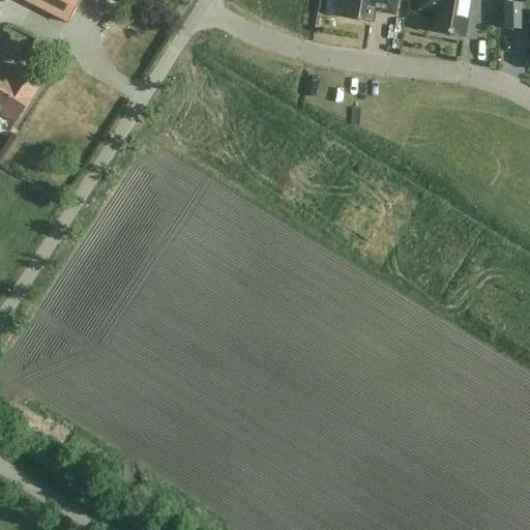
[(79,0),(15,0),(66,26),(79,0)]
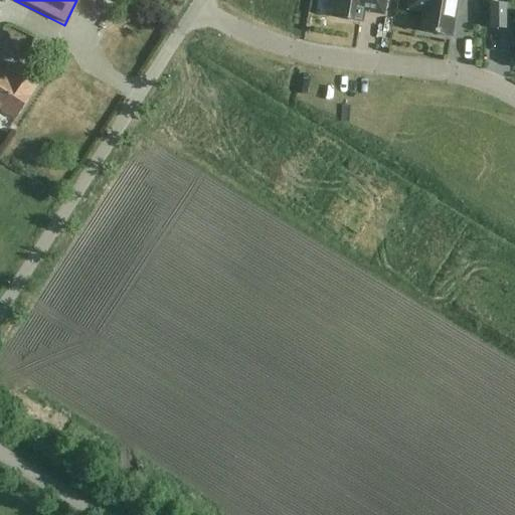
[(371,12),(384,14),(386,0),(338,0),(336,17),(362,21),(364,8),(372,9),(371,12)]
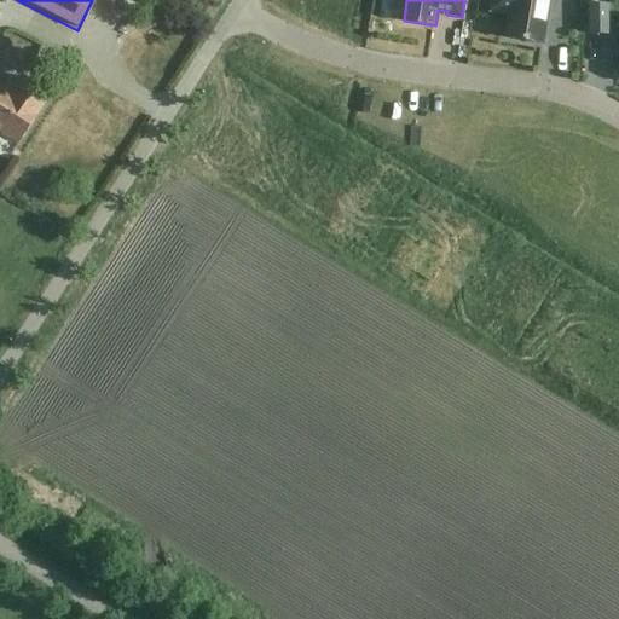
[(504,38),(542,44),(548,0),(491,0),(490,12),(508,15),(504,38)]
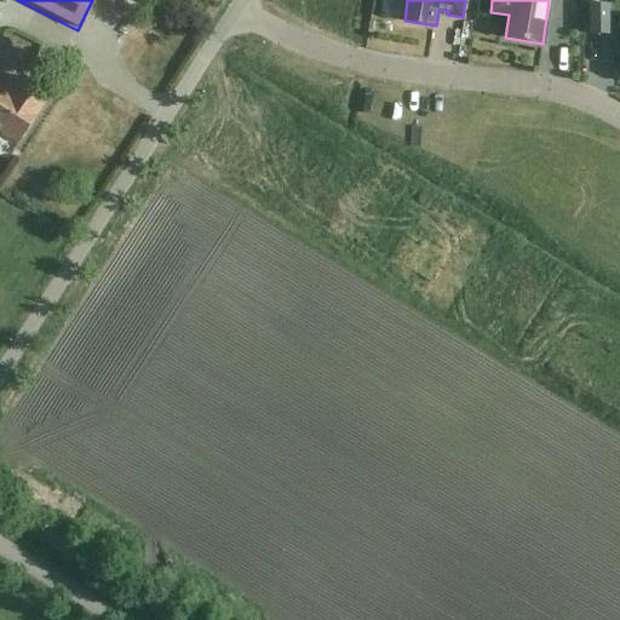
[(590,6),(590,35),(609,35),(609,6),(590,6)]
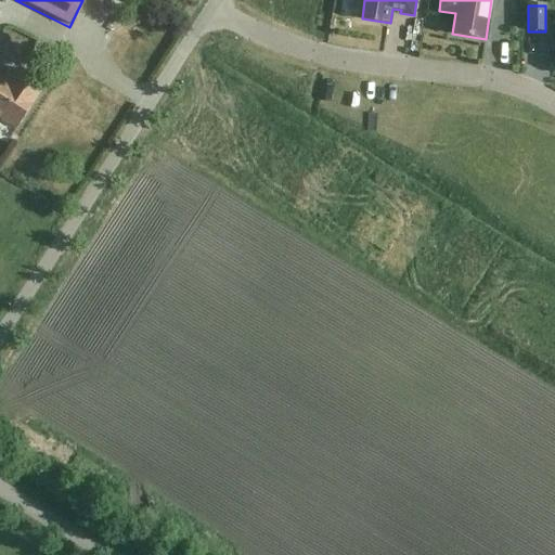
[(516,25),(513,49),(525,50),(527,26),(516,25)]
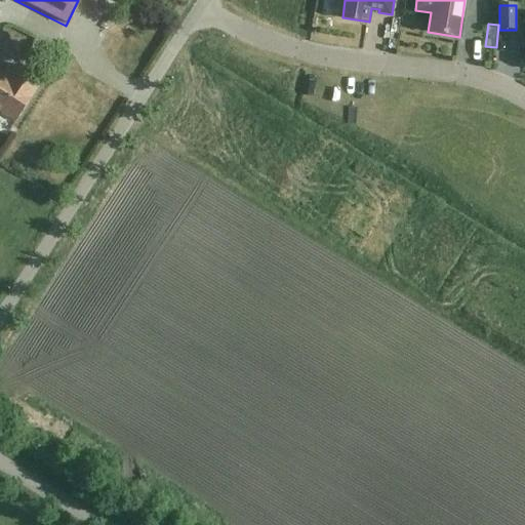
[(9,82),(0,75),(0,115),(14,125),(42,84),(18,69),(9,82)]
